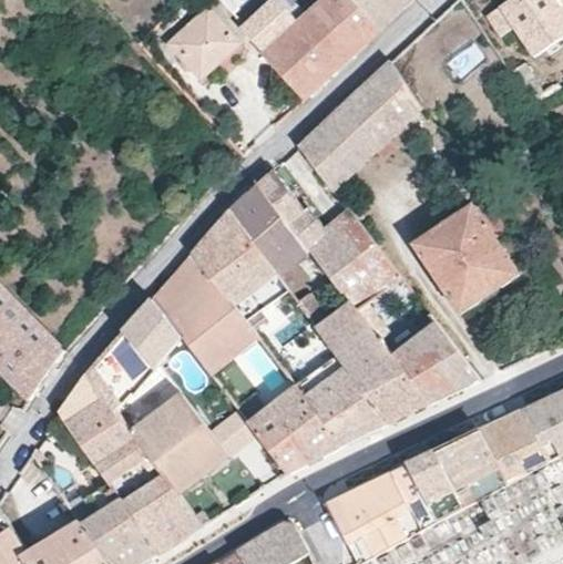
[(273,3),(269,0),(267,0),(242,22),(265,48),(279,33),(290,23),(273,3)]
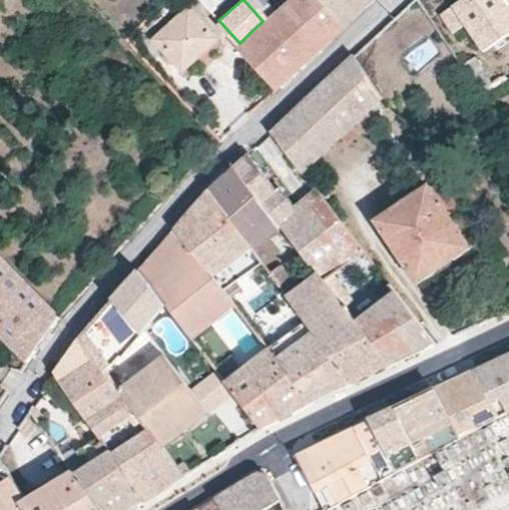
[(286,0),(268,17),(263,21),(252,30),(239,43),(235,46),(274,87),(343,24),(318,0),(286,0)]
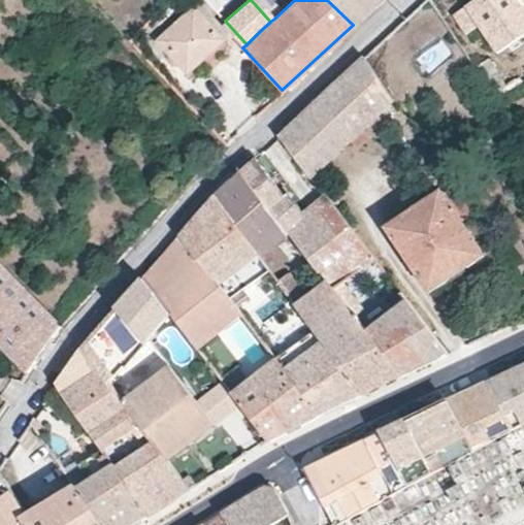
[(275,18),(259,0),(257,0),(254,3),(270,22),(275,18)]
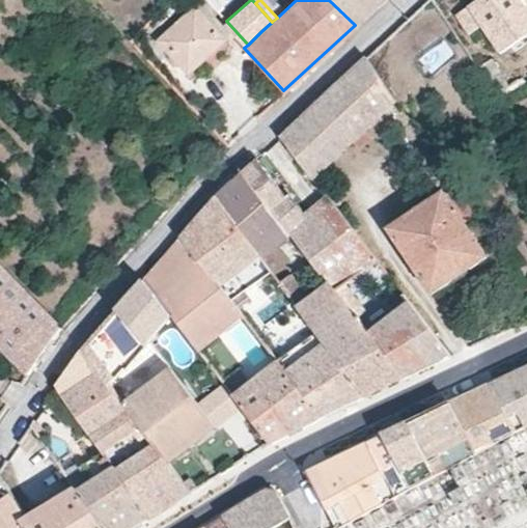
[(329,0),(355,25),(381,0),(329,0)]
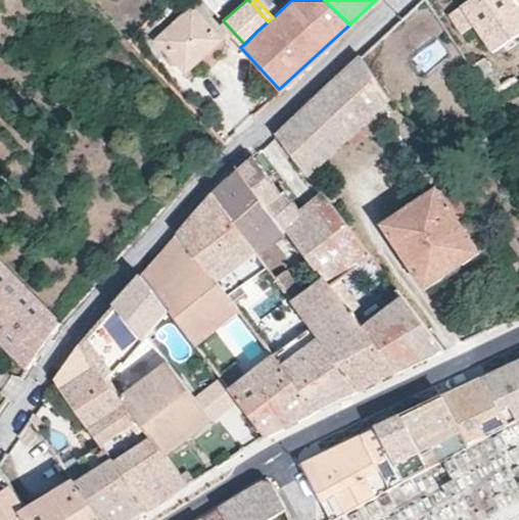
[(518,14),(509,0),(465,0),(446,12),(458,31),(471,21),(489,48),(518,28),(518,14)]
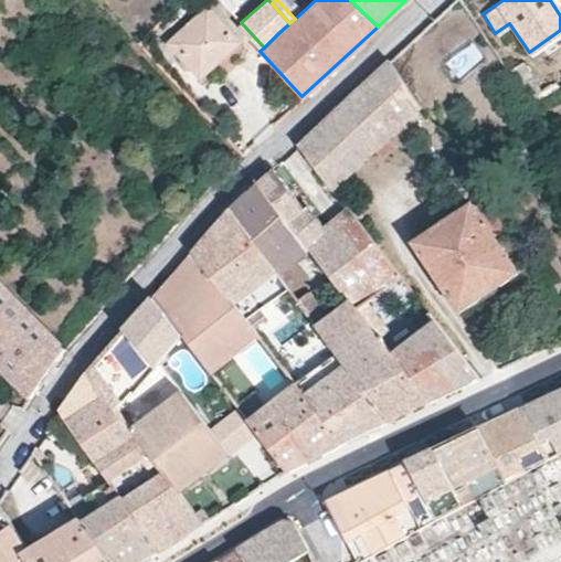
[(235,40),(204,6),(166,41),(197,75),(235,40)]
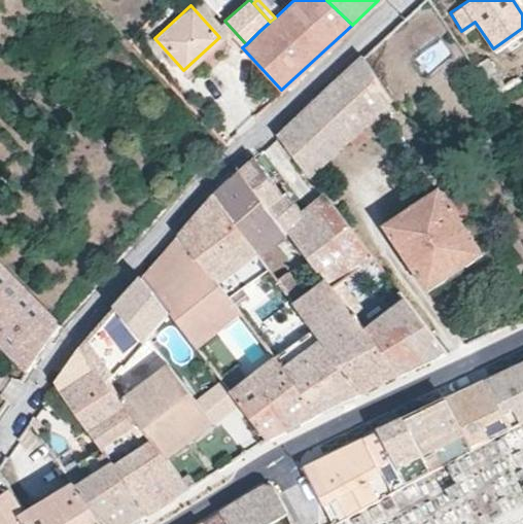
[(246,44),(224,21),(220,24),(242,47),(246,44)]
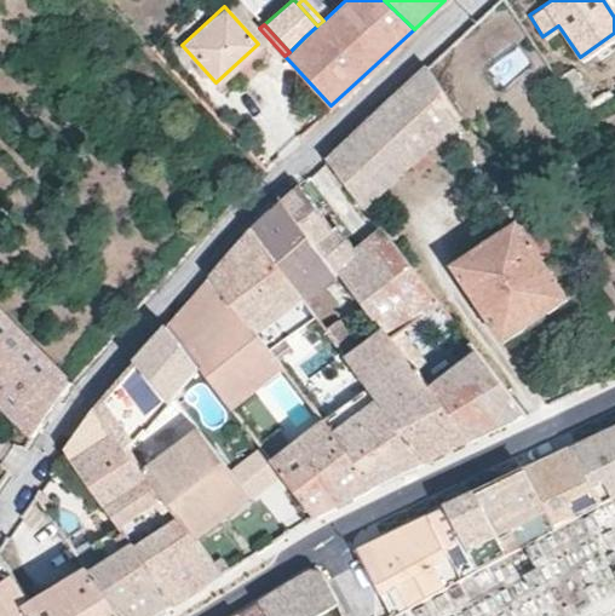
[(581,115),(599,104),(591,93),(569,63),(553,73),(581,115)]
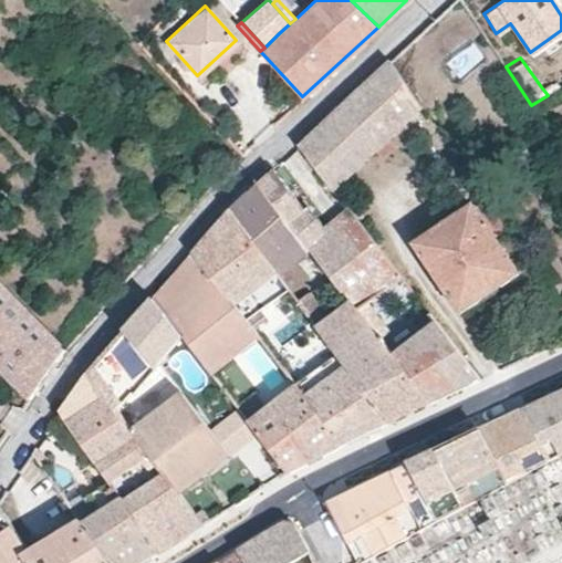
[(386,136),(418,105),(387,59),(297,145),(329,188),(372,148),(381,157),(394,144),(386,136)]
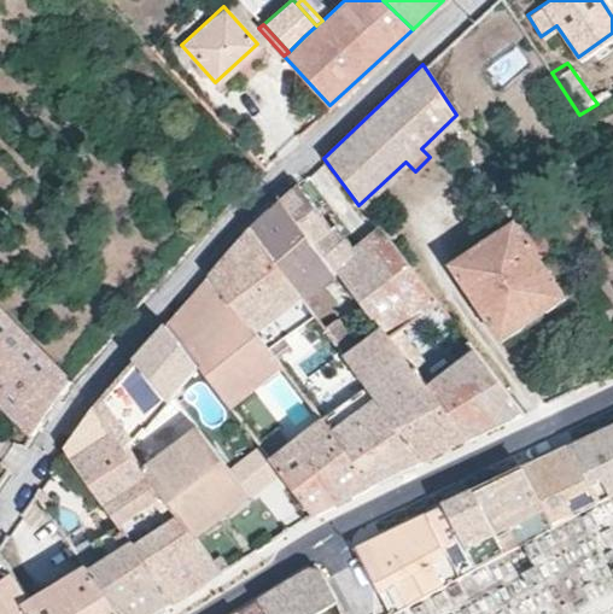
[(605,82),(589,93),(597,104),(612,93),(605,82)]
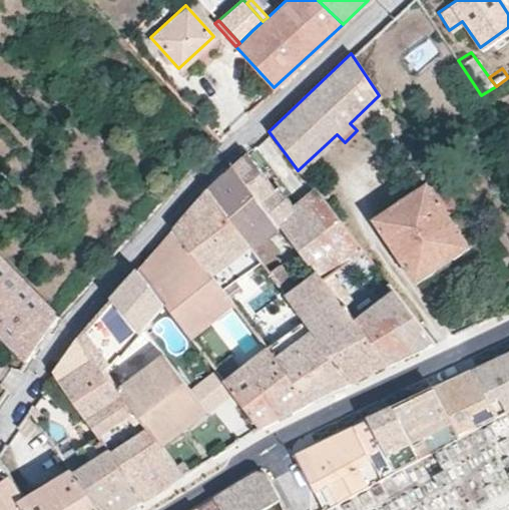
[(274,187),(244,152),(231,165),(271,216),(276,222),(293,206),(291,204),(276,185),(274,187)]
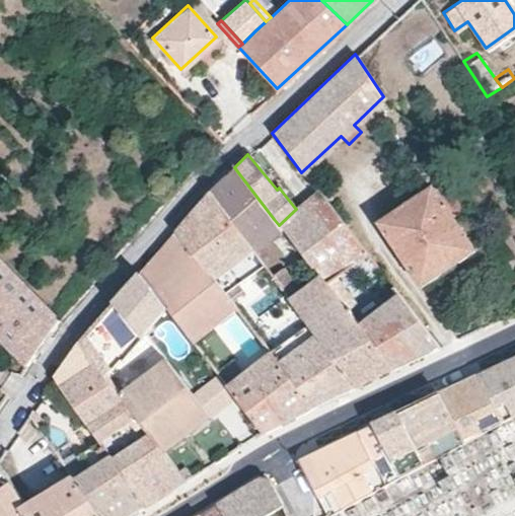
[(274,219),(234,167),(208,192),(246,242),(274,219)]
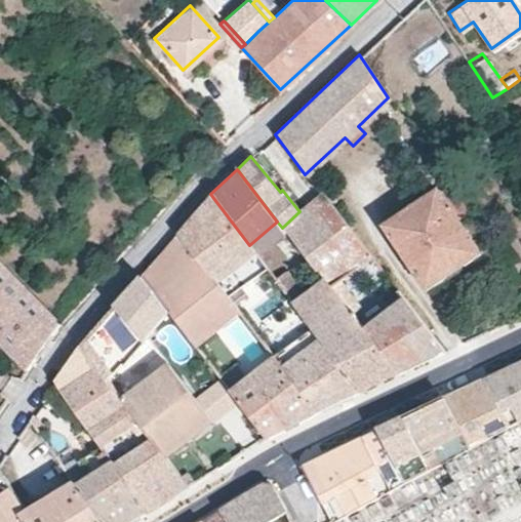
[(477,251),(455,217),(467,210),(446,179),(382,224),(425,287),(477,251)]
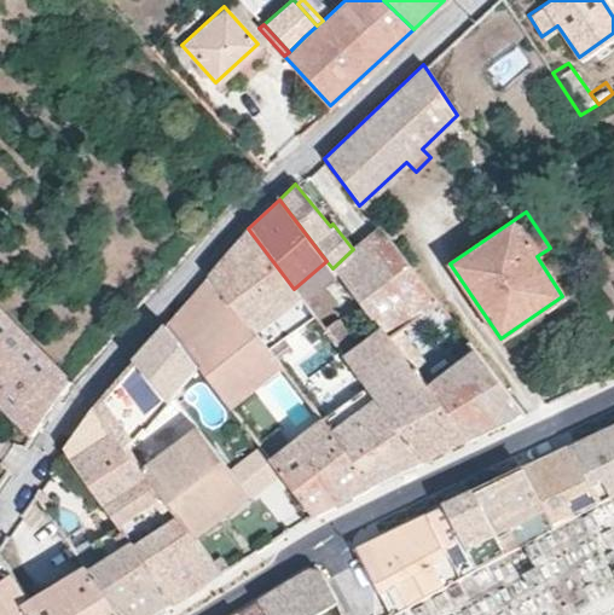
[(436,300),(378,224),(351,247),(353,249),(332,268),(410,370),(423,360),(399,329),(436,300)]
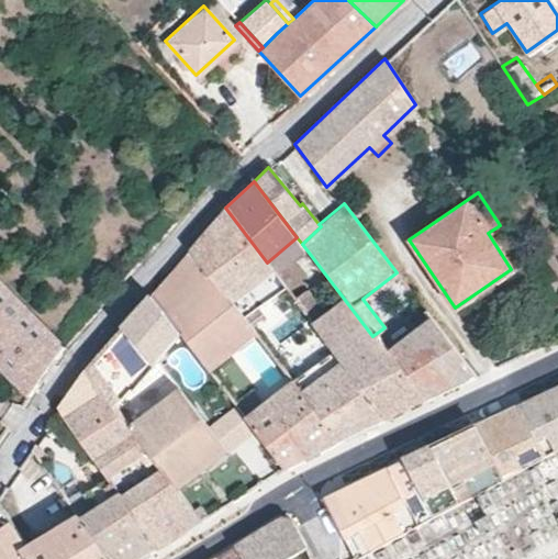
[(267,263),(225,208),(189,249),(231,302),(253,331),(264,322),(241,291),(271,269),(267,263)]
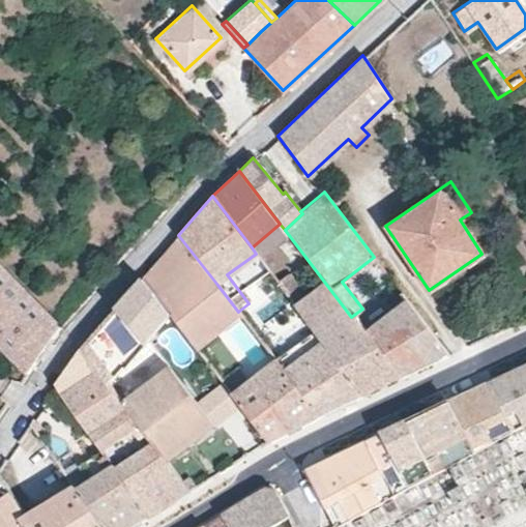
[(258,256),(286,232),(280,224),(252,247),(256,254),(258,256)]
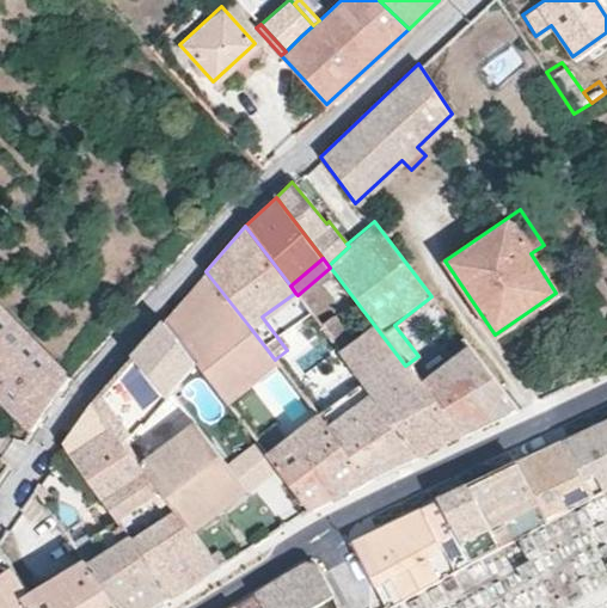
[(275,360),(251,329),(206,271),(163,319),(195,360),(194,361),(225,403),(276,361),(275,360)]
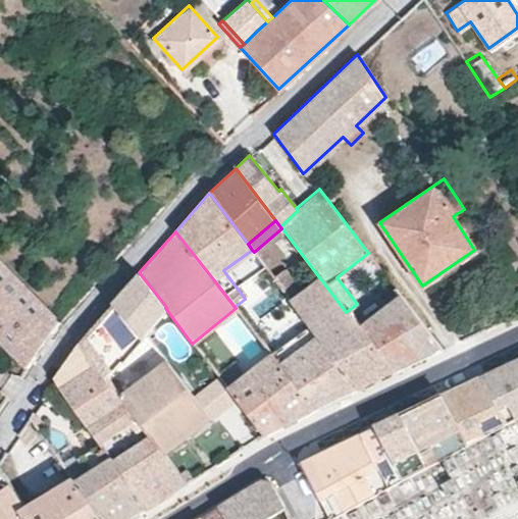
[(57,319),(0,260),(0,341),(24,366),(57,319)]
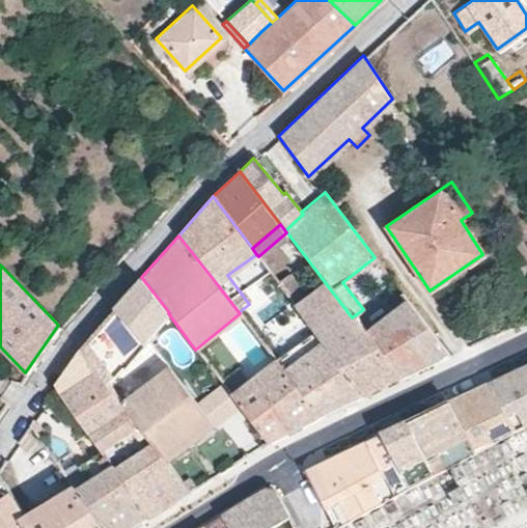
[(141,277),(113,309),(115,311),(138,342),(140,344),(168,313),(169,312),(141,277)]
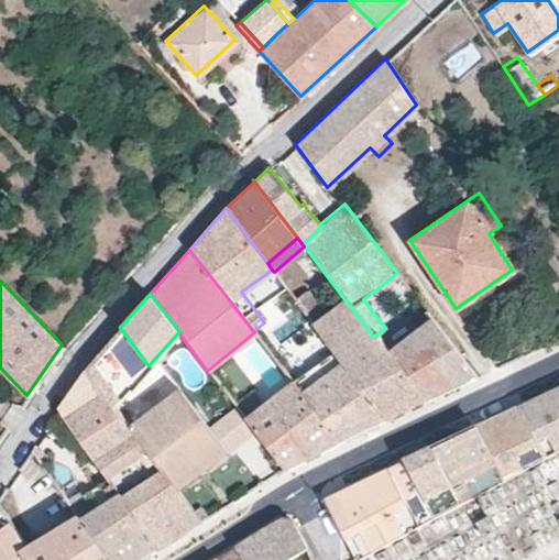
[(422,401),(344,300),(313,325),(384,418),(422,401)]
